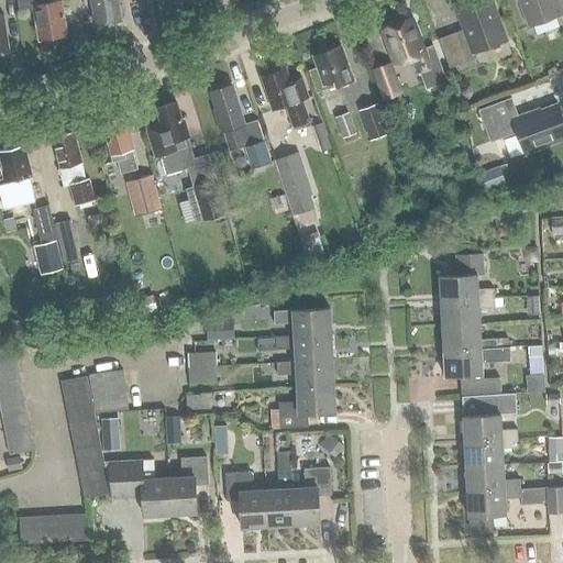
[(67,36),(61,0),(46,2),(46,0),(17,0),(19,10),(33,7),(39,41),(67,36)]
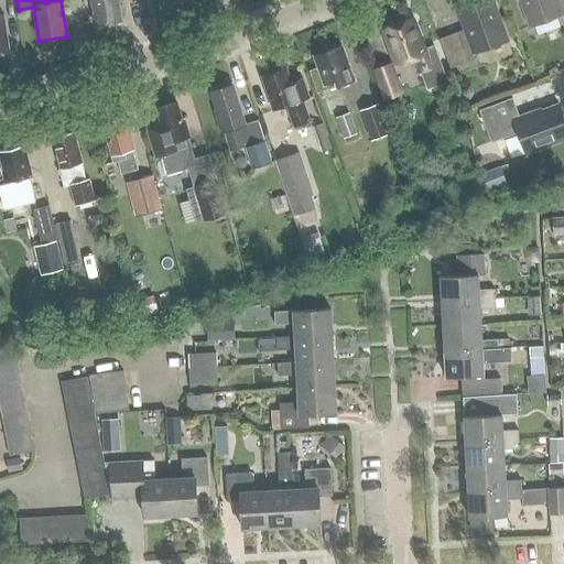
[(121,20),(117,0),(90,0),(95,24),(121,20)]
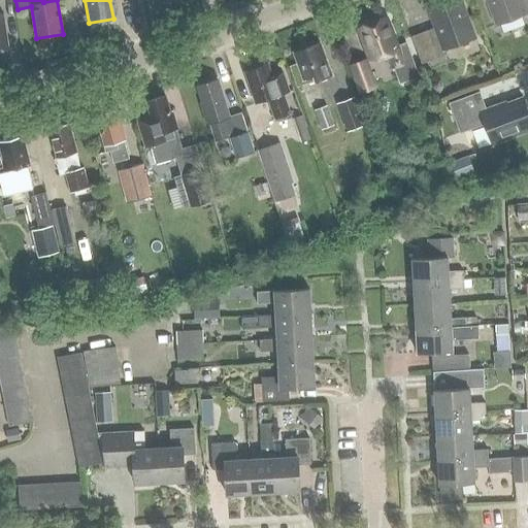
[(473,38),(459,0),(434,0),(426,3),(434,28),(410,36),(421,64),(446,55),(444,50),(473,38)]
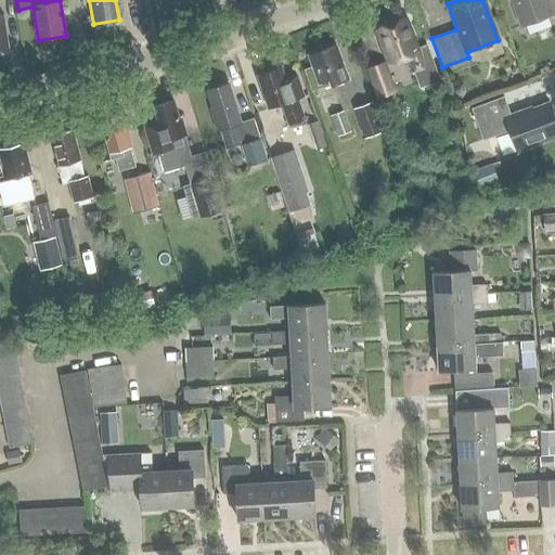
[(554,0),(511,0),(521,26),(552,15),(554,20),(554,18),(554,0)]
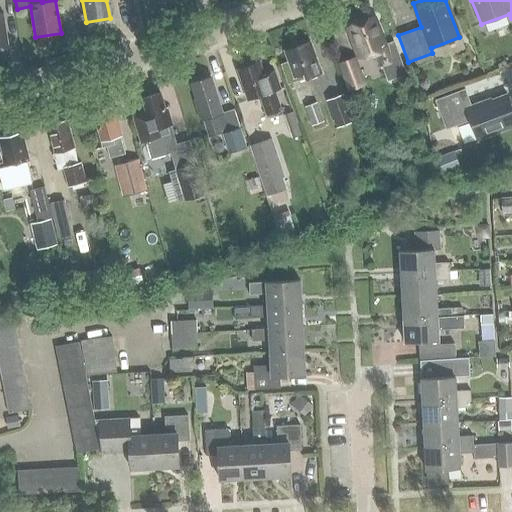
[(405,73),(394,42),(383,47),(372,18),(349,27),(355,42),(354,43),(359,56),(372,51),(378,65),(382,64),(387,79),(405,73)]
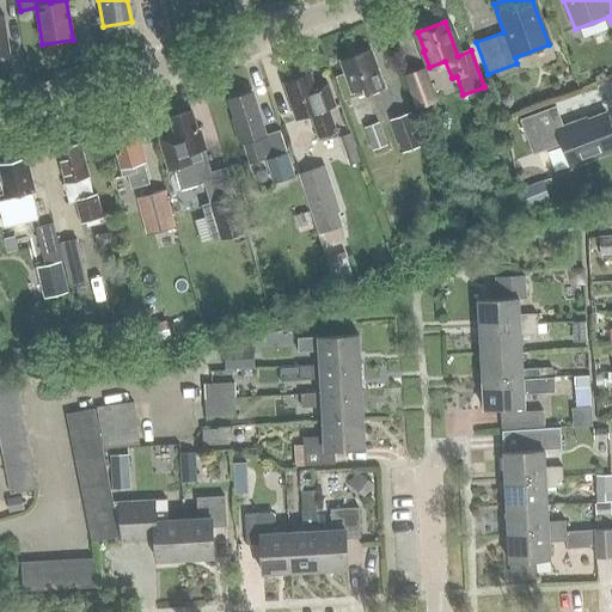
[(384,86),(369,50),(341,61),(344,72),(336,75),(346,101),(384,86)]
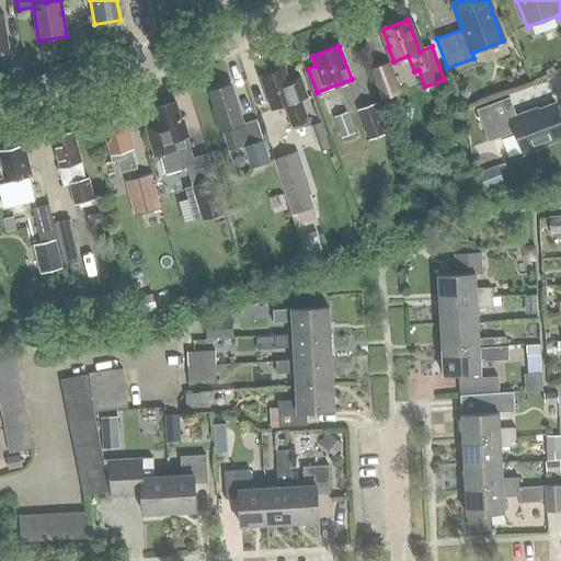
[(387,64),(373,68),(382,96),(397,91),(387,64)]
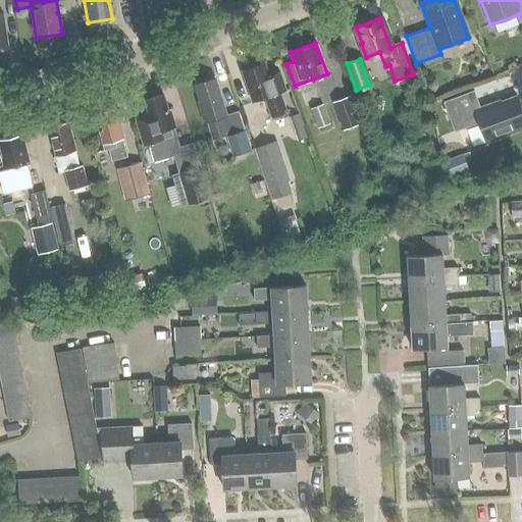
[(268,74),(264,63),(242,71),(252,102),(264,98),(271,117),(281,114),(282,118),(288,117),(279,93),(285,91),(278,70),(268,74)]
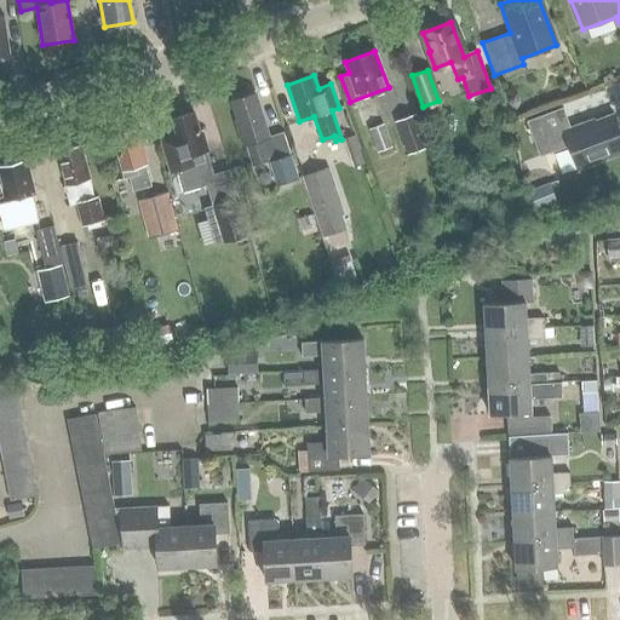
[(247,144),(253,165),(269,160),(277,185),(298,178),(283,132),(268,137),(254,93),(233,101),(239,119),(234,121),(242,145),(247,144)]
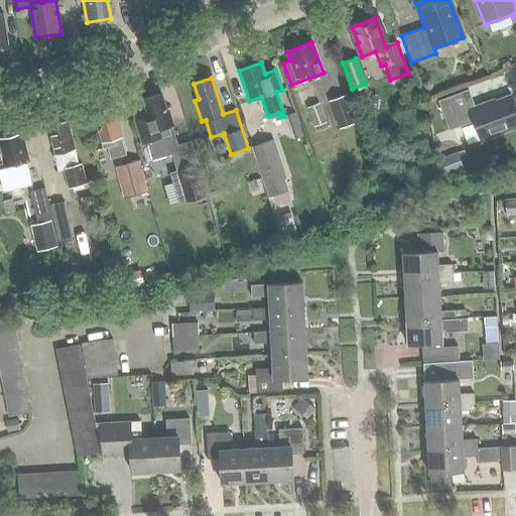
[(473,121),(481,141),(515,128),(515,110),(510,95),(482,106),(481,104),(475,107),(469,90),(438,101),(449,130),(473,121)]
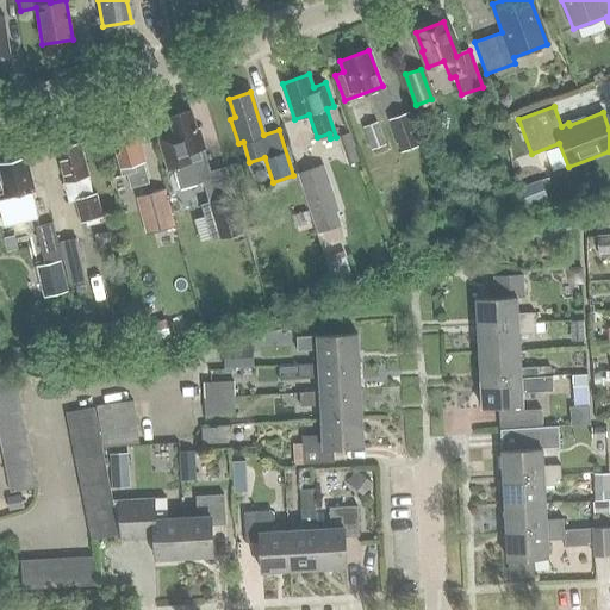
[(159,139),(163,154),(168,169),(175,167),(181,187),(212,178),(203,149),(205,148),(199,129),(195,129),(191,111),(169,117),(174,135),(159,139)]
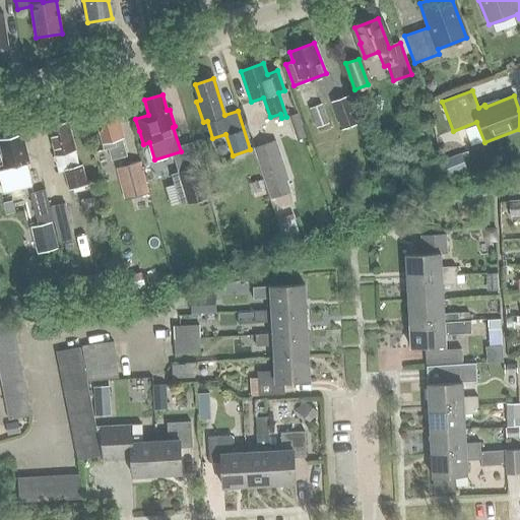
[(350,98),(333,104),(341,127),(359,121),(350,98)]
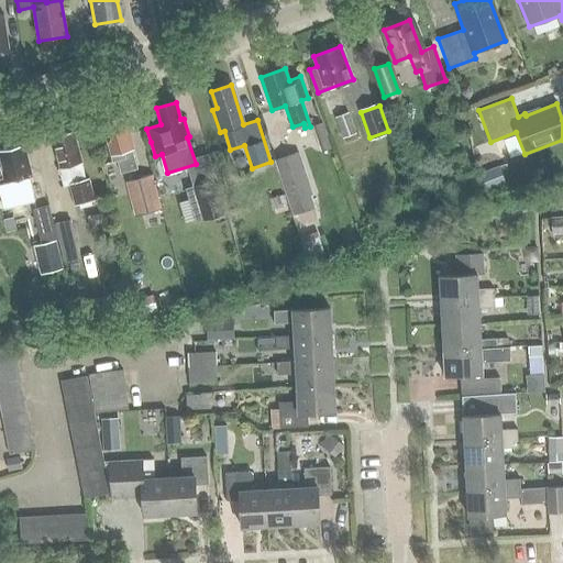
[(339,119),(345,138),(356,133),(350,116),(339,119)]
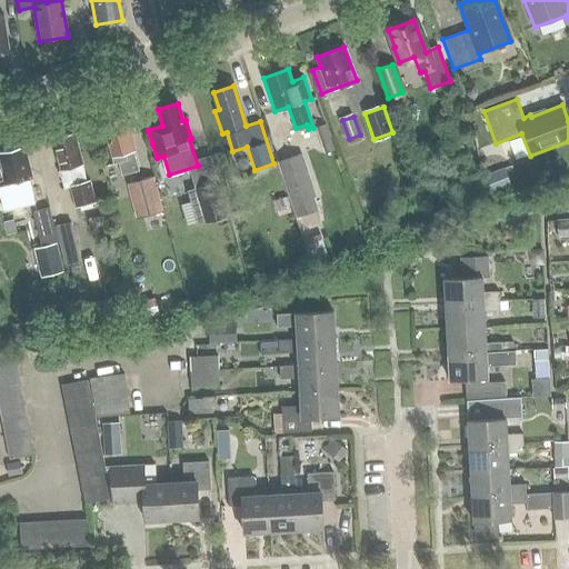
[(105,125),(110,146),(108,147),(113,163),(119,162),(122,176),(139,170),(133,151),(135,151),(125,118),(105,125)]
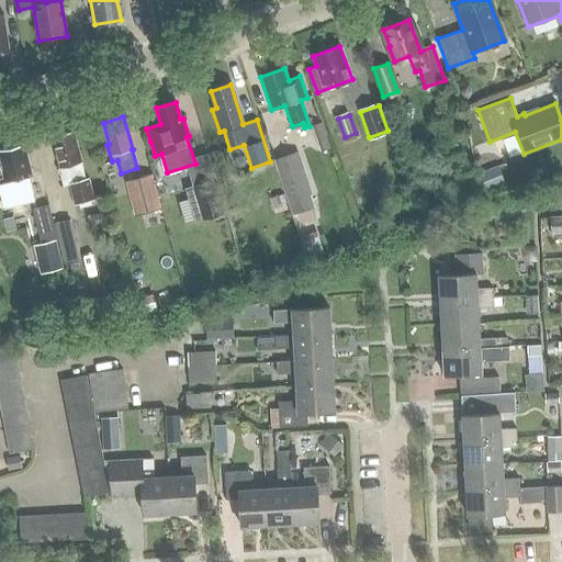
[(81,161),(75,142),(72,132),(53,137),(54,142),(58,159),(57,159),(59,168),(64,187),(69,184),(75,204),(94,199),(88,177),(85,178),(80,161),(81,161)]
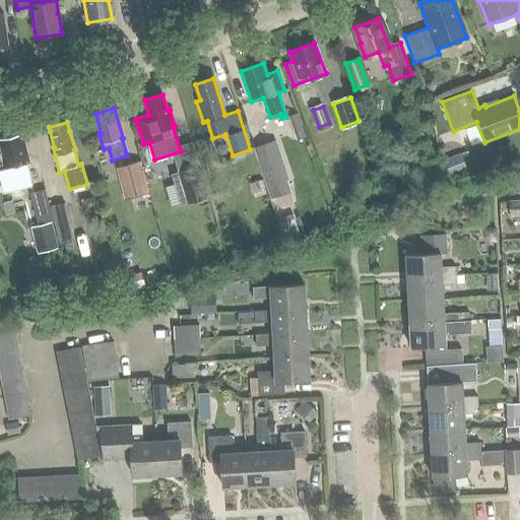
[(293,130),(297,140),(306,137),(303,127),(293,130)]
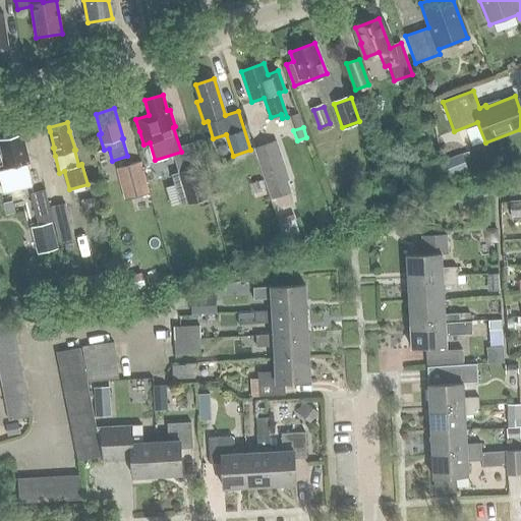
[(33,185),(20,134),(0,139),(4,155),(1,155),(5,168),(0,168),(0,175),(4,192),(33,185)]
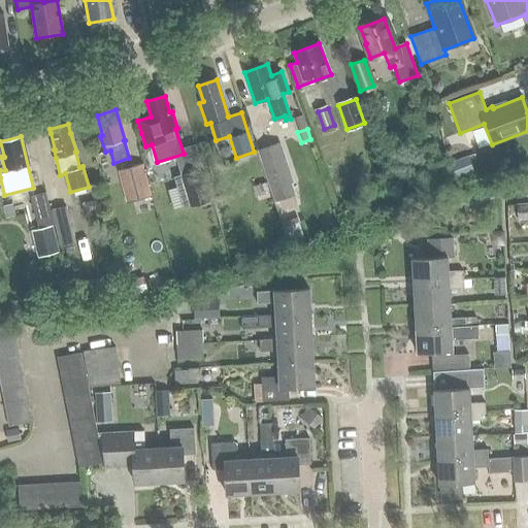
[(294,182),(281,142),(259,151),(273,190),(294,182)]
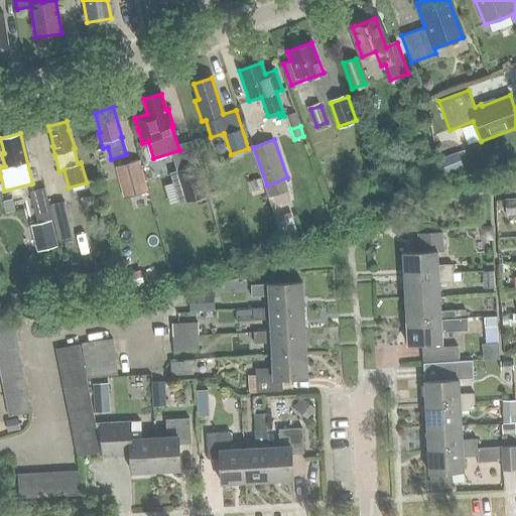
[(442,176),(460,169),(454,153),(435,160),(442,176)]
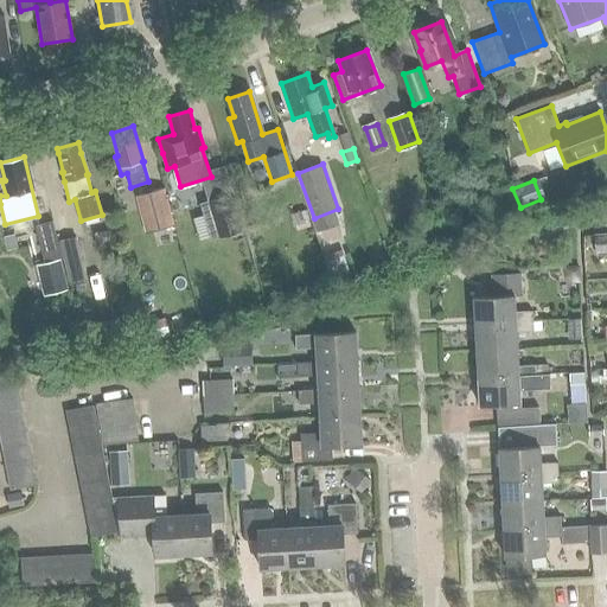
[(140,195),(151,231),(173,224),(163,187),(140,195)]
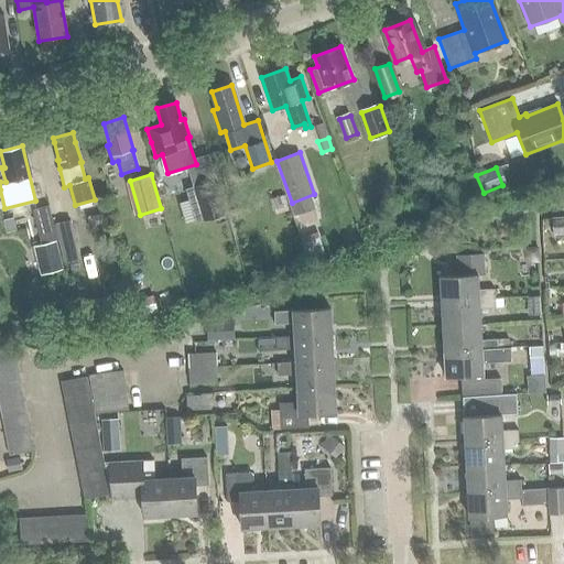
[(185,223),(206,217),(230,209),(220,176),(196,184),(197,188),(186,192),(188,201),(180,204),(185,223)]
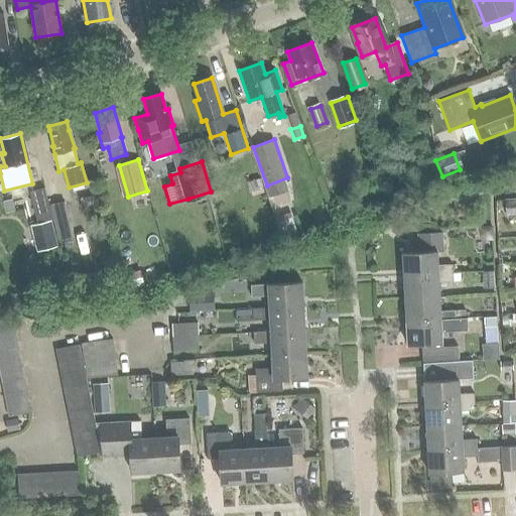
[(43,188),(30,191),(37,224),(51,220),(43,188)]
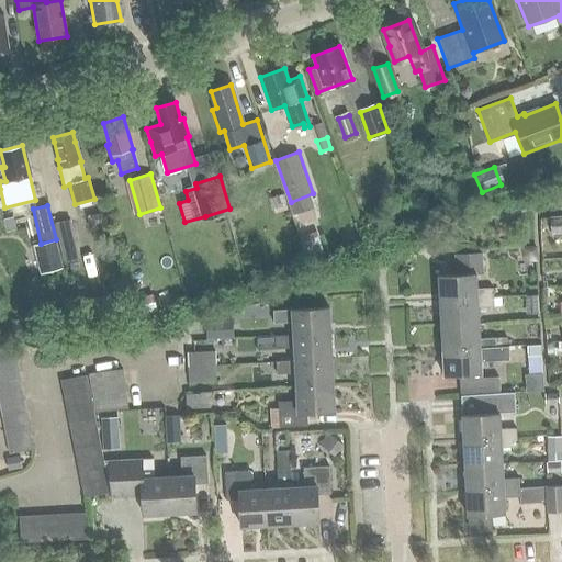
[(561,229),(561,216),(550,218),(551,232),(561,229)]
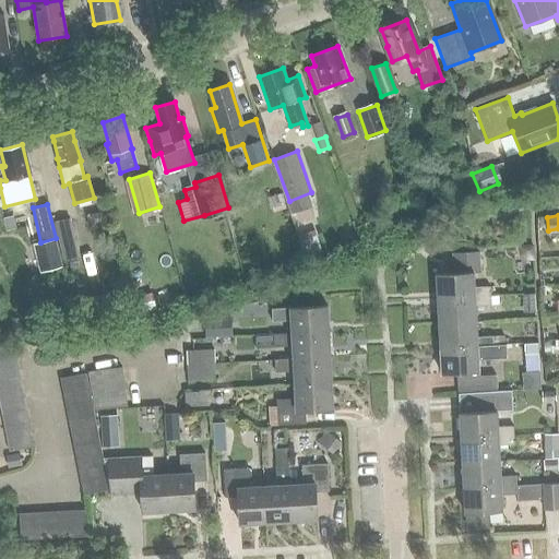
[(54,223),(62,262),(78,259),(69,218),(54,223)]
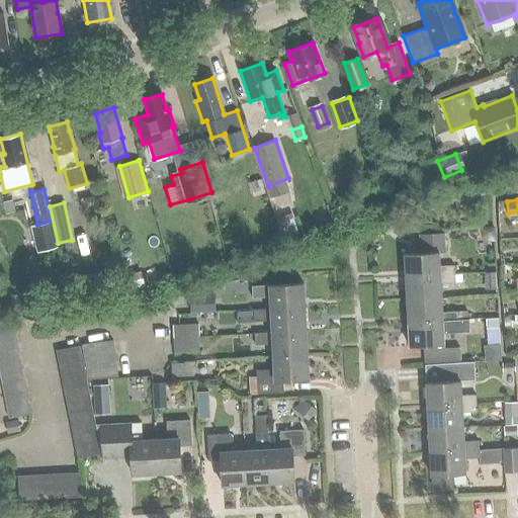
[(292,218),(277,224),(285,246),(300,240),(292,218)]
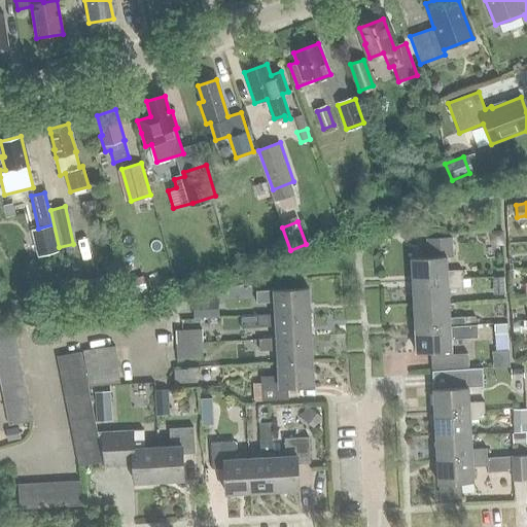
[(53,224),(38,229),(31,231),(37,257),(60,252),(53,224)]
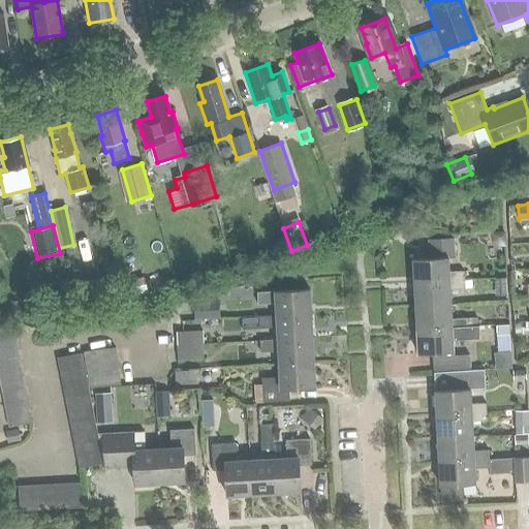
[(455,258),(453,238),(428,240),(429,257),(412,258),(413,282),(464,280),(463,271),(447,272),(446,258),(455,258)]
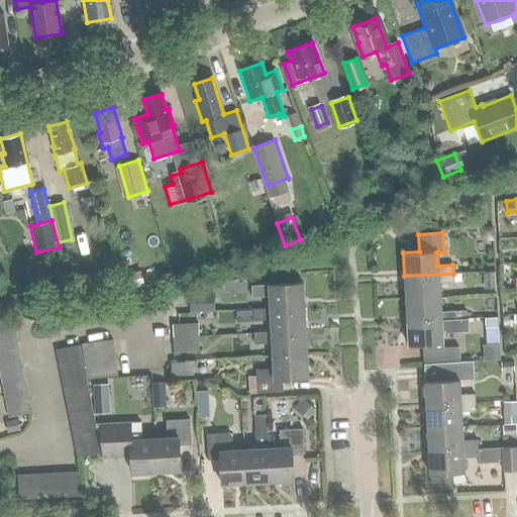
[(159,281),(154,267),(142,271),(146,284),(159,281)]
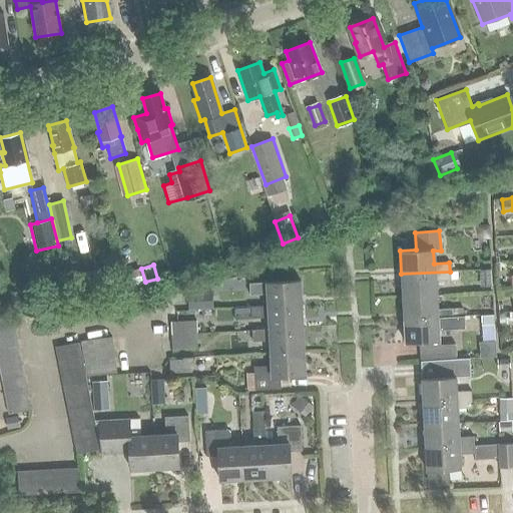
[(144,285),(139,269),(122,274),(127,290),(144,285)]
